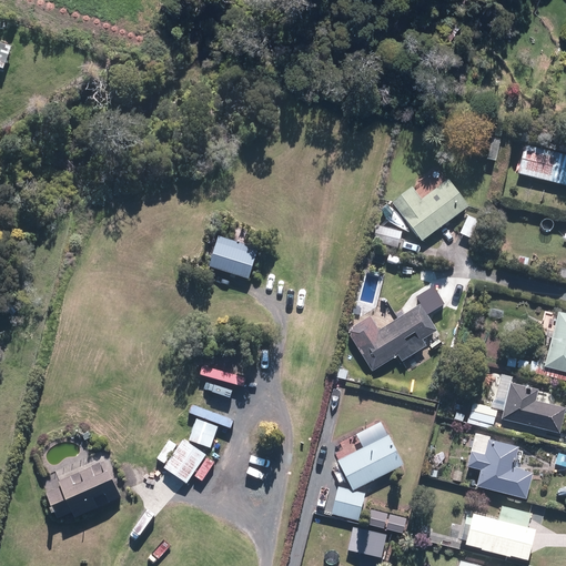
[(0,66),(2,68),(10,47),(0,42),(0,66)]
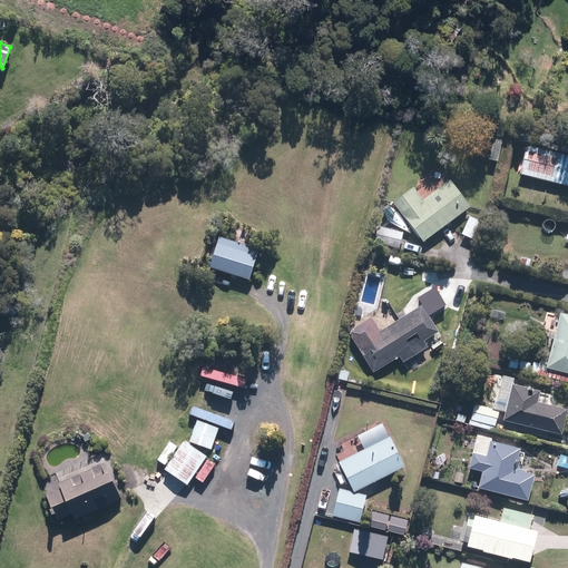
[(519,173),(567,185),(567,153),(527,143),(519,173)]
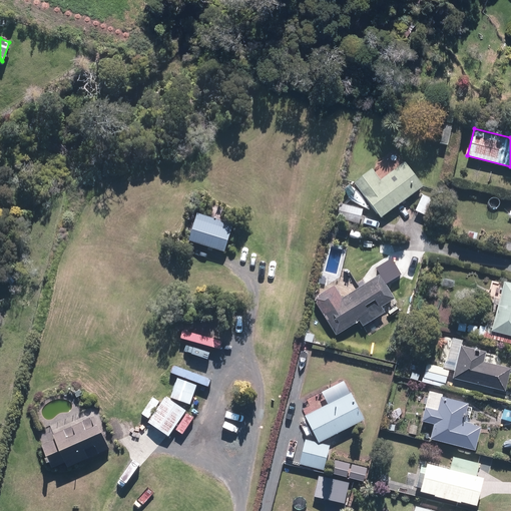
[(455,154),(462,156),(465,143),(458,141),(455,154)]
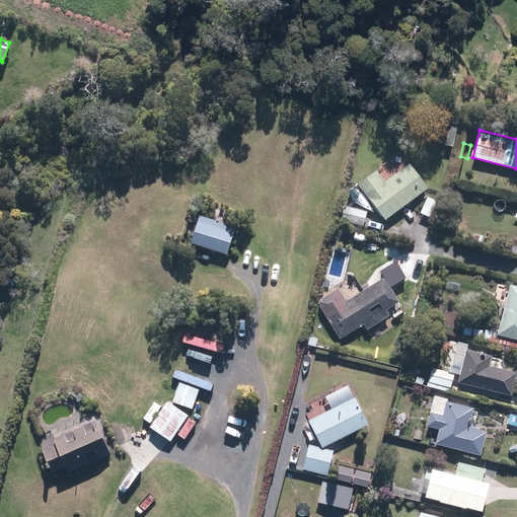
[(443,156),(451,157),(453,147),(446,145),(443,156)]
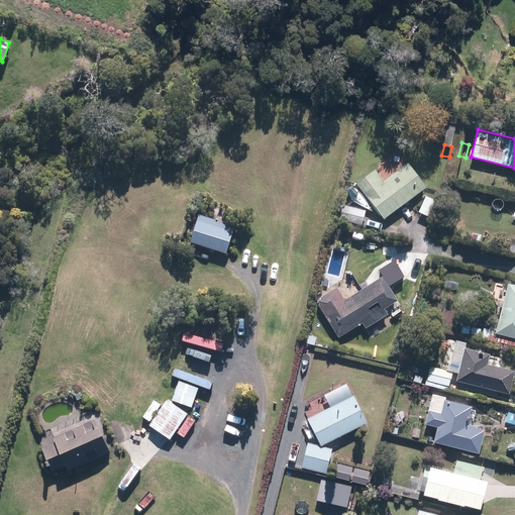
[(355,183),(384,219),(426,186),(408,161),(383,180),(375,169),(355,183)]
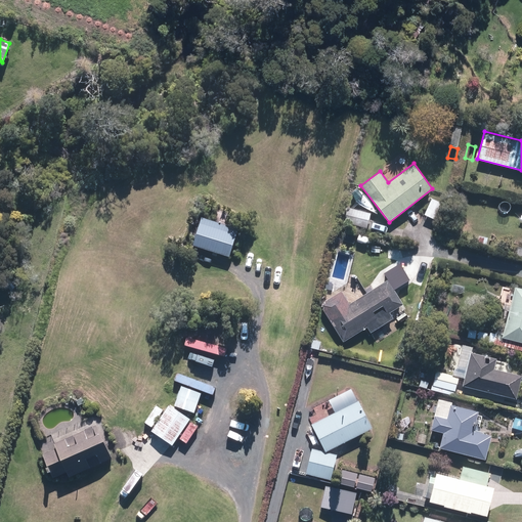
[(423,213),(434,218),(442,203),(431,197),(423,213)]
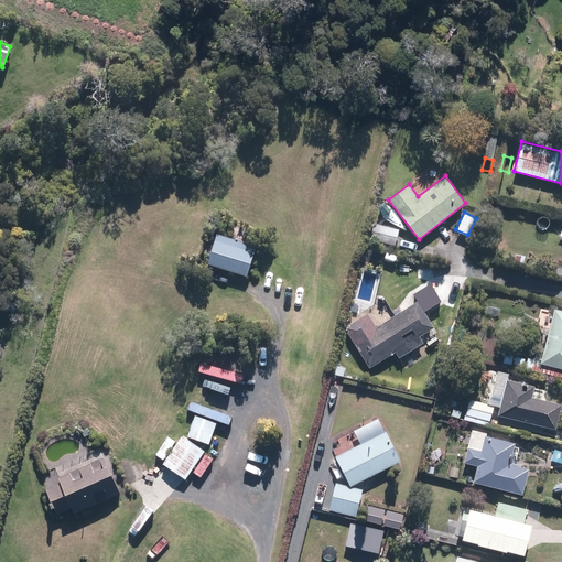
[(376,235),(396,239),(399,228),(379,224),(376,235)]
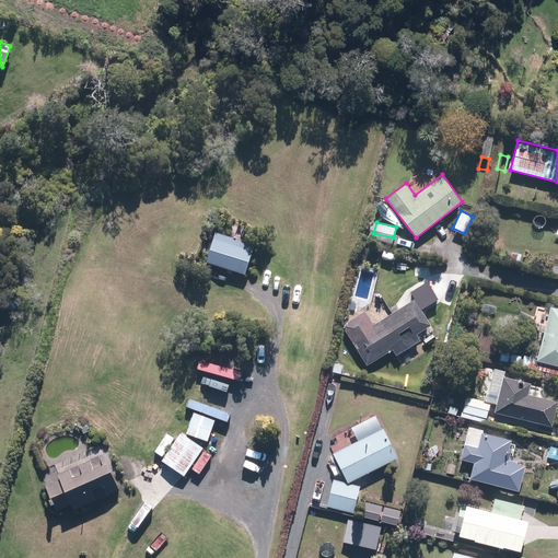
[(209,265),(248,277),(258,246),(219,234),(209,265)]
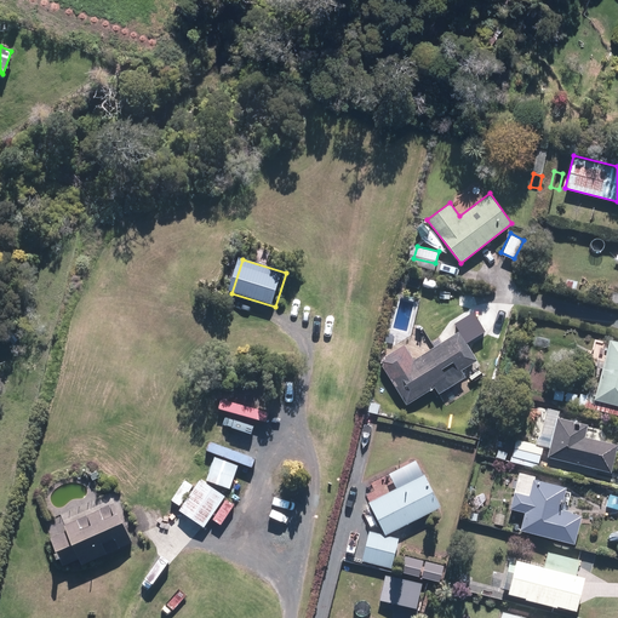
[(381,365),(406,405),(434,387),(439,394),(465,376),(462,370),(478,359),(467,342),(486,330),(473,309),(451,324),(455,332),(413,359),(404,342),(383,355),(384,356),(381,360),(382,364),(381,365)]
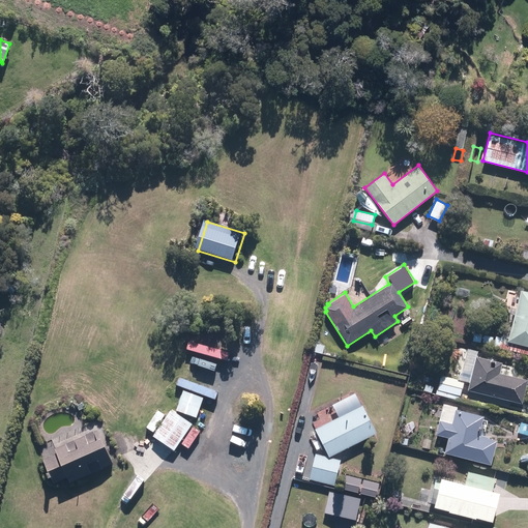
[(413,297),(426,300),(428,292),(415,288),(413,297)]
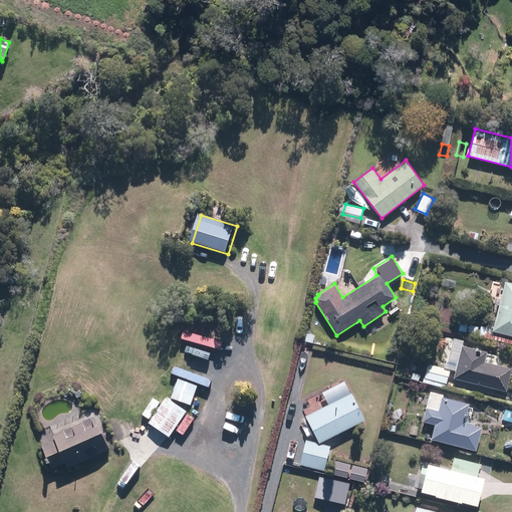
[(478,334),(511,342),(511,282),(504,280),(500,296),(495,295),(493,302),(498,303),(492,327),(481,324),(478,334)]
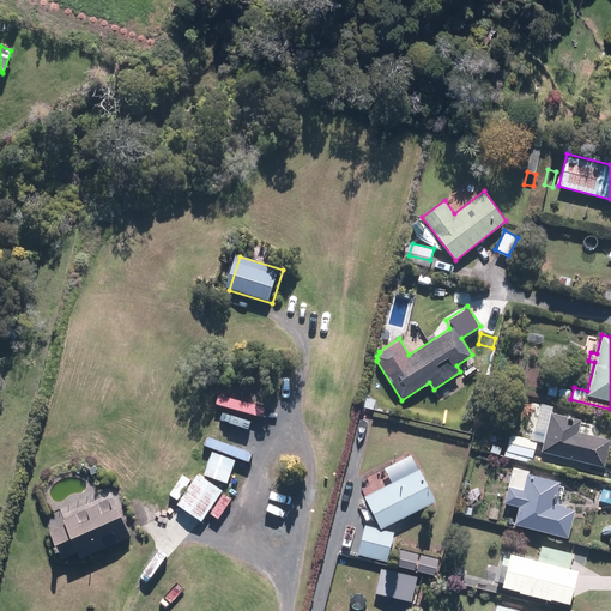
[(548,394),(556,395),(558,386),(549,383),(548,394)]
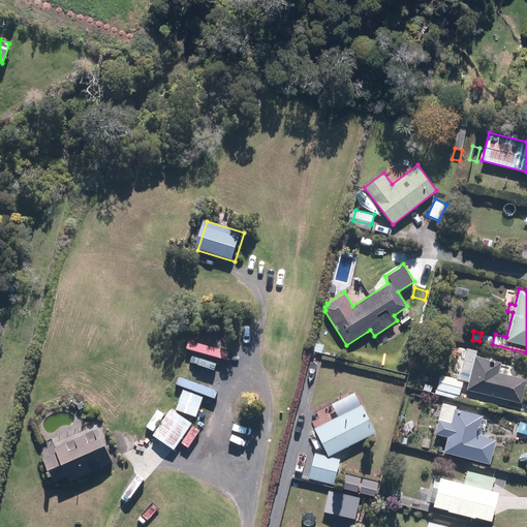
[(482,341),(491,343),(493,335),(484,333),(482,341)]
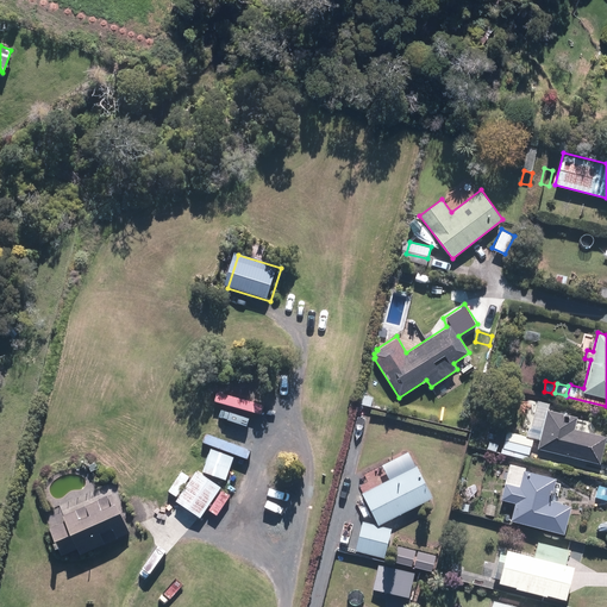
[(538,448),(600,463),(606,436),(574,427),(576,415),(551,410),(552,404),(534,399),(526,436),(507,431),(504,446),(502,446),(500,451),(527,458),(529,454),(530,454),(533,437),(539,438),(538,448)]
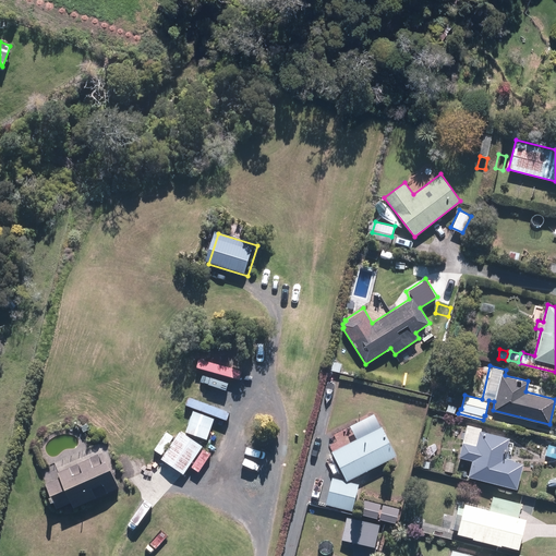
[(446,411),(455,413),(457,406),(448,403),(446,411)]
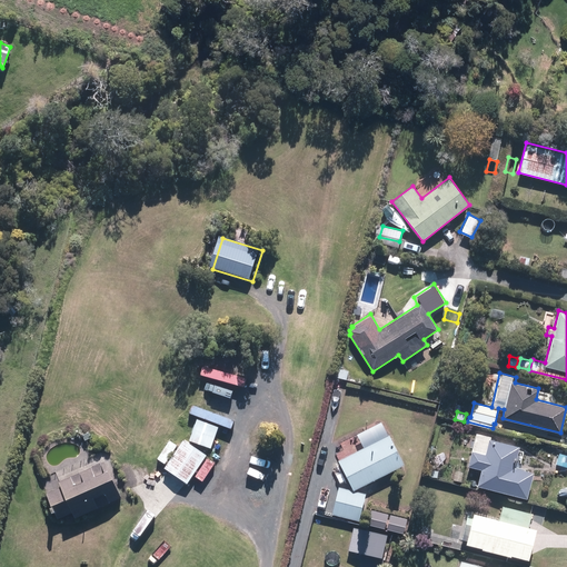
[(191,440),(212,448),(219,427),(198,419),(191,440)]
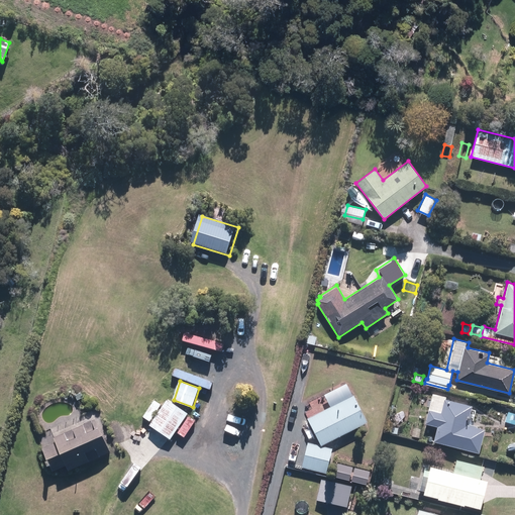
[(446,396),(432,393),(424,426),(435,429),(432,444),(479,454),(485,429),(469,425),(473,407),(444,401),(446,396)]
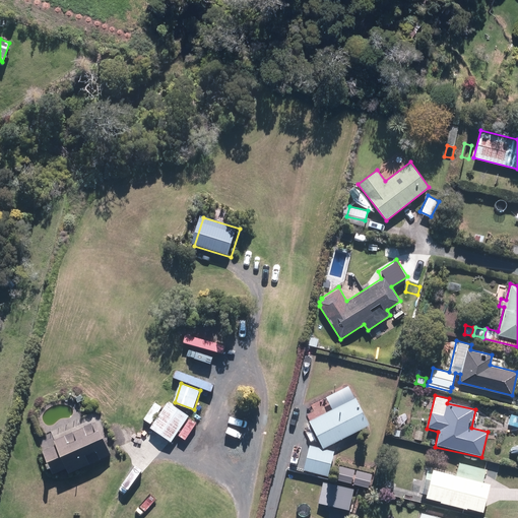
[(308,422),(323,449),(326,447),(368,425),(352,397),(308,422)]
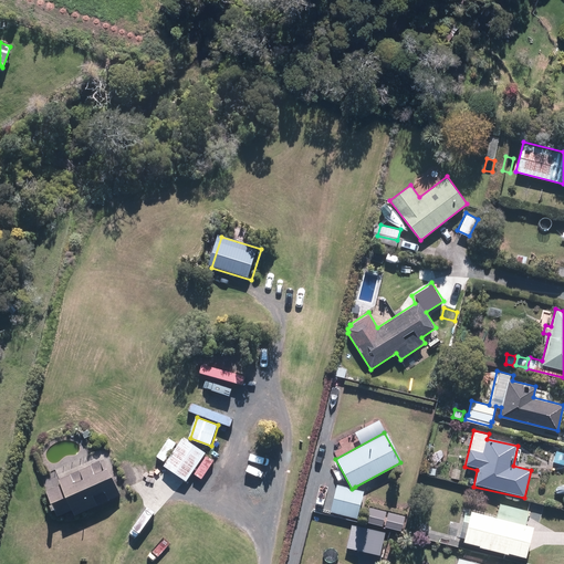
[(185,436),(166,465),(189,480),(208,451),(185,436)]
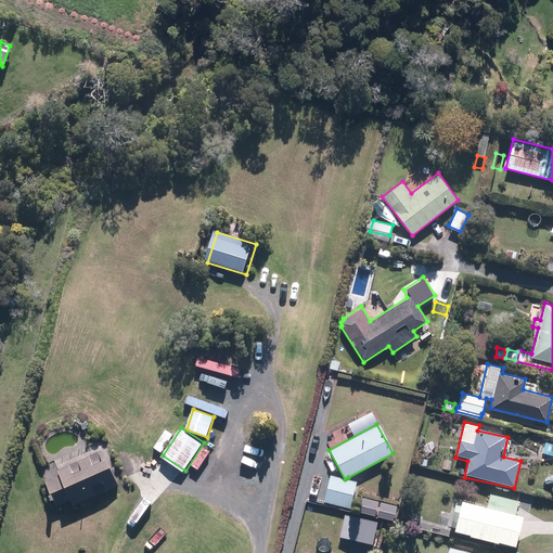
[(303,439),(293,438),(291,452),(300,453),(303,439)]
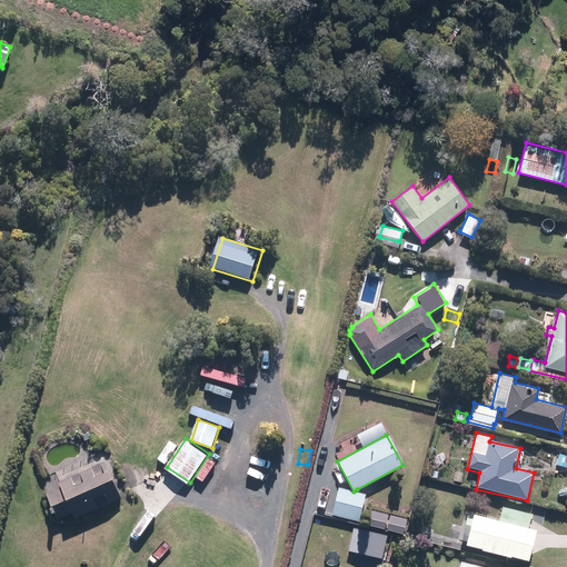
[(72,511),(76,517),(122,497),(107,461),(60,481),(61,486),(47,493),(58,518),(72,511)]
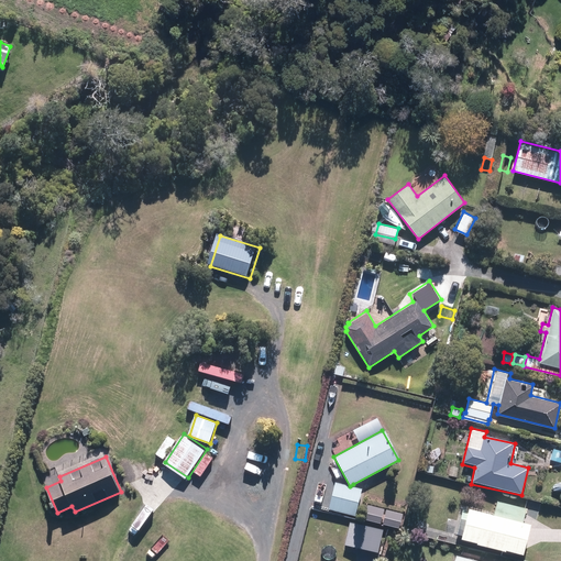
[(356,515),(361,486),(354,485),(354,488),(344,487),(345,484),(332,482),(328,512),(356,515)]
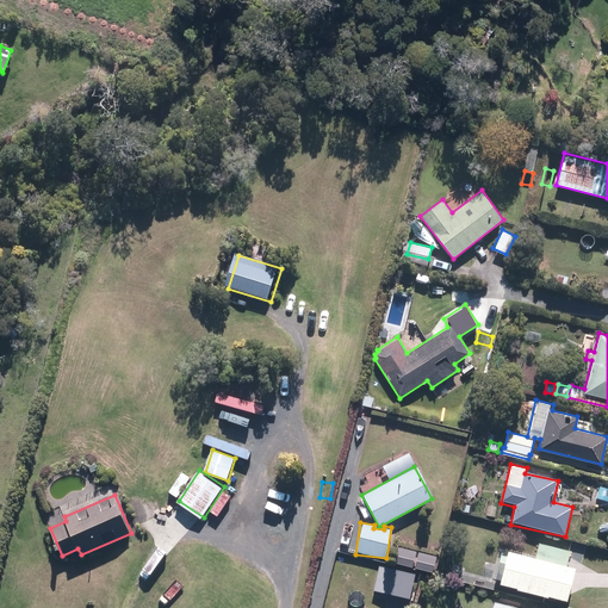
[(571,548),(538,541),(534,557),(503,550),(495,585),(564,602),(572,570),(568,568),(571,548)]
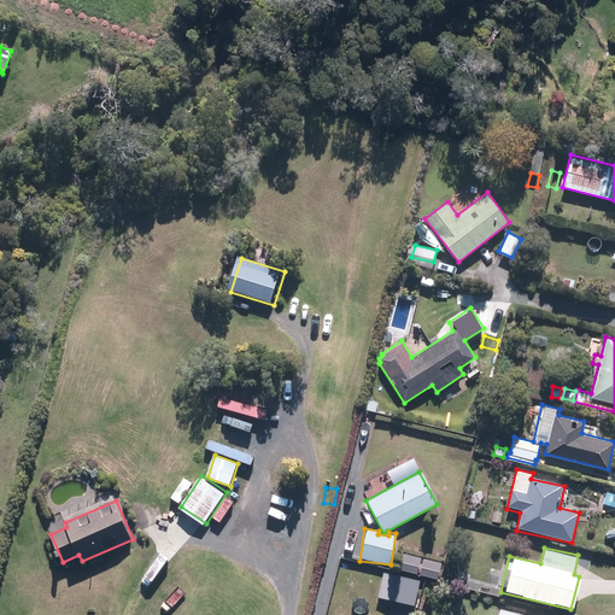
[(440,562),(402,554),(398,569),(437,578),(440,562)]
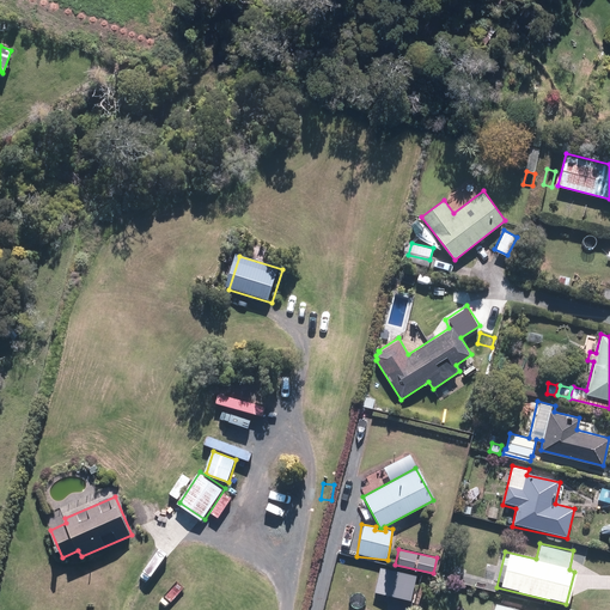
[(420,574),(380,567),(377,597),(415,601),(420,574)]
